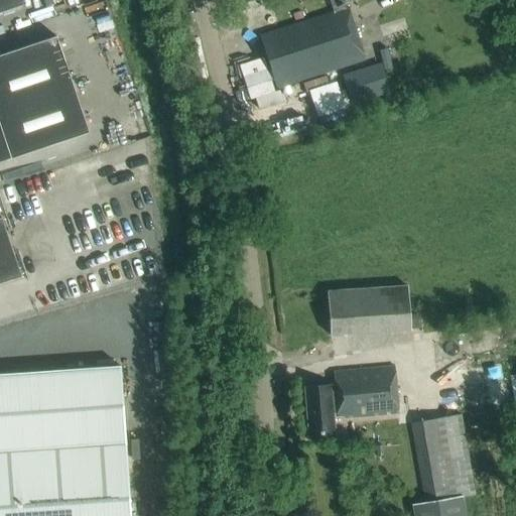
[(22,0),(0,0),(0,11),(23,3),(22,0)]
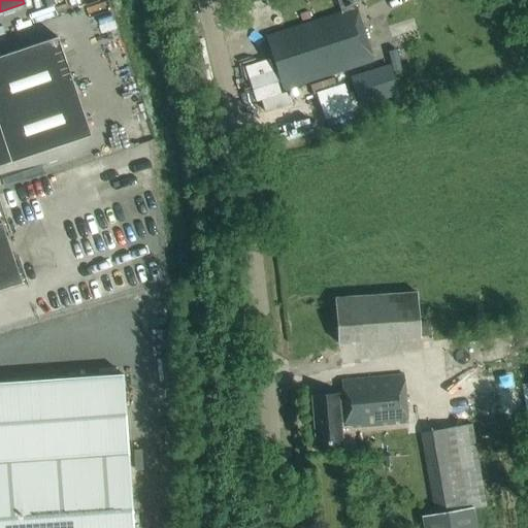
[(353,0),(337,0),(341,13),(266,37),(283,90),(372,62),(358,9),(356,10),(353,0)]
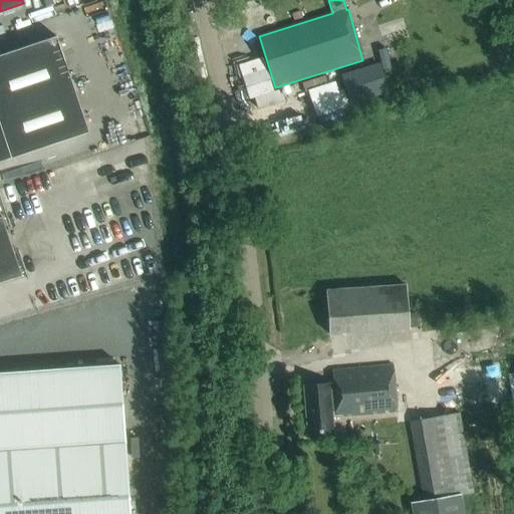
[(0,162),(88,133),(56,37),(0,56),(0,162)]
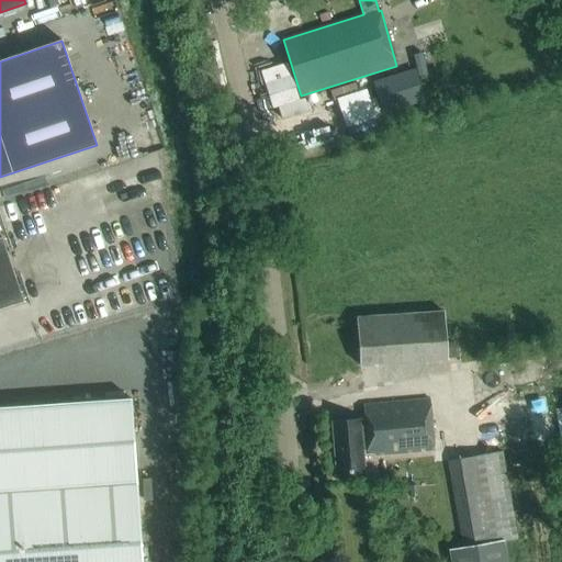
[(413,69),(373,81),(384,113),(423,100),(413,69)]
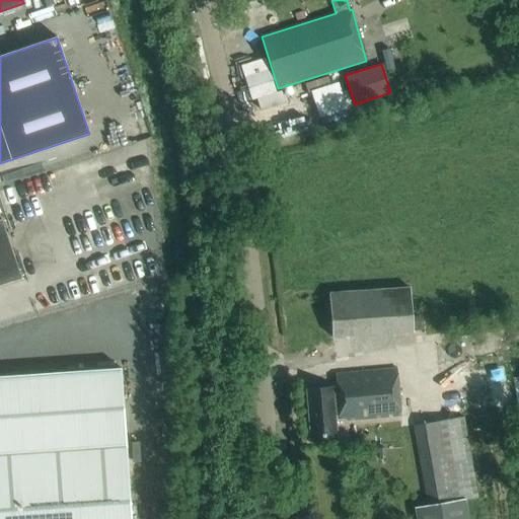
[(0,285),(22,278),(2,220),(0,220),(0,285)]
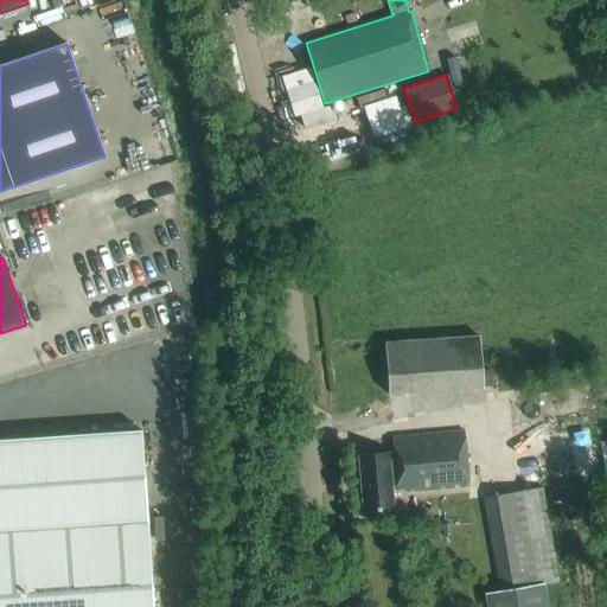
[(478,336),(384,342),(388,394),(481,388),(478,336)]
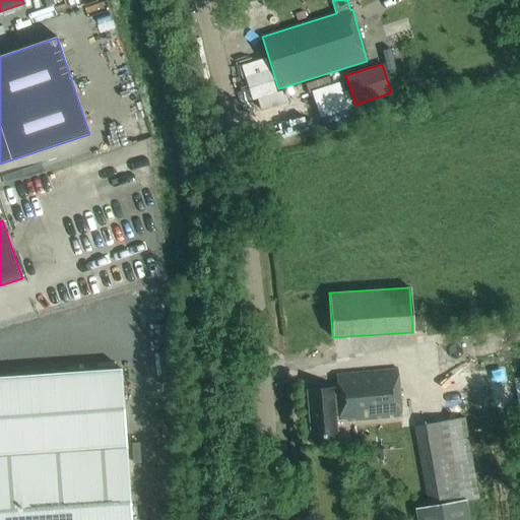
[(122,369),(74,372),(80,452),(127,449),(122,369)]
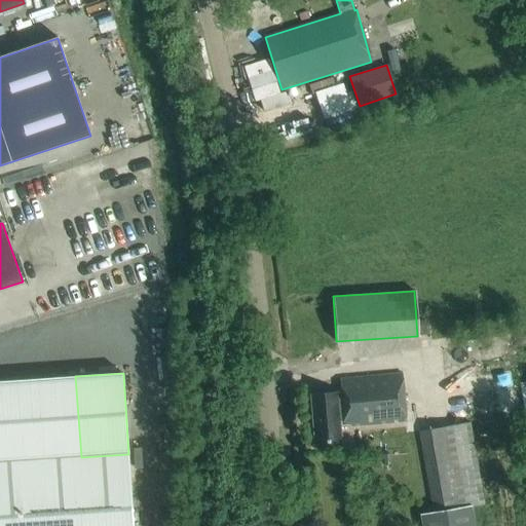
[(315,443),(341,441),(342,441),(341,425),(352,424),(352,427),(406,422),(402,374),(341,379),(341,392),(310,395),(315,443)]
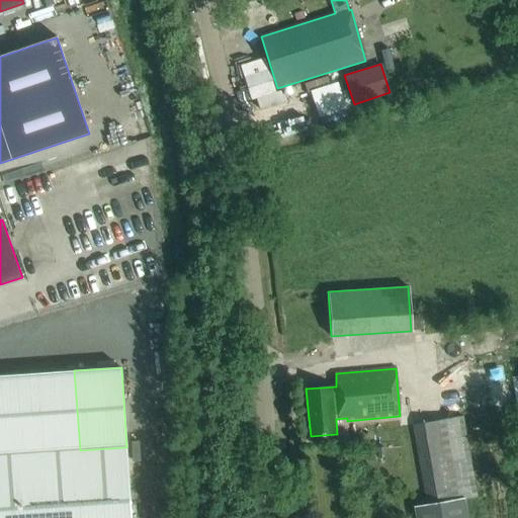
[(0,454),(80,450),(74,370),(0,375),(0,454)]
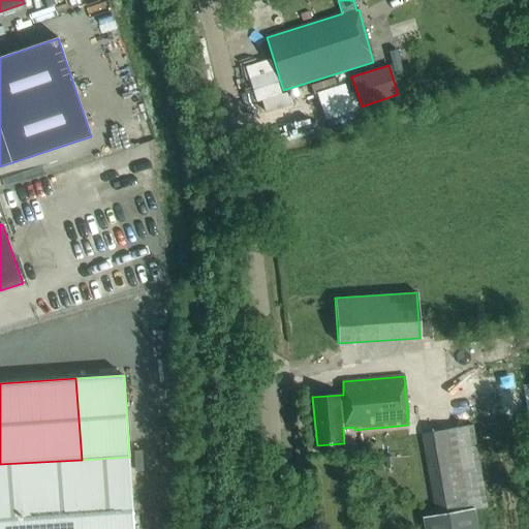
[(473,510),(488,507),(473,425),(422,434),(436,517),(473,510)]
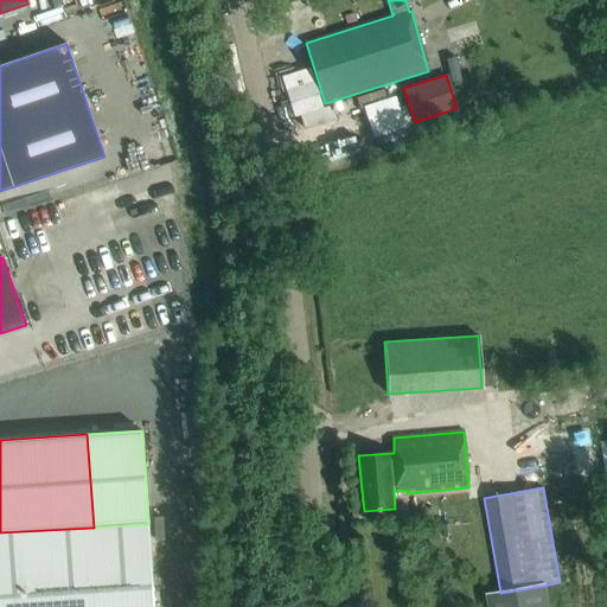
[(94,528),(0,532),(0,606),(154,606),(148,524),(94,528)]
